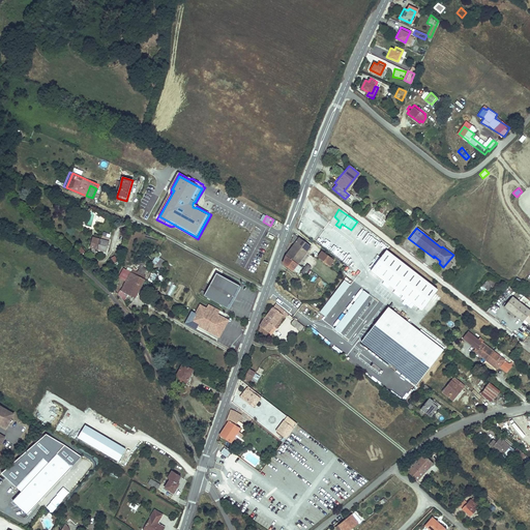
[(285,257),(283,262),(293,270),(311,247),(299,238),(300,237),(295,233),(290,243),(293,246),(285,257)]
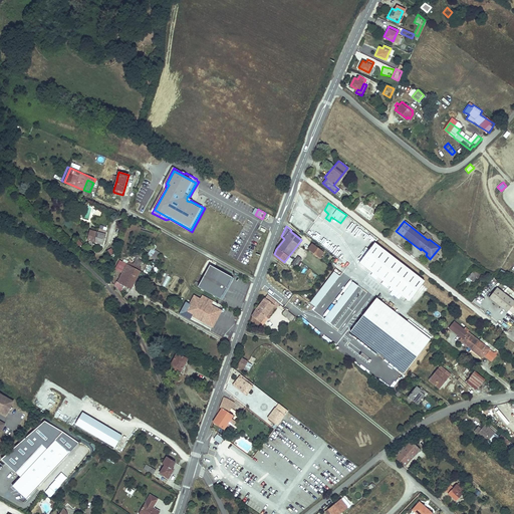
[(315,233),(317,229),(311,227),(307,236),(315,240),(317,234),(315,233)]
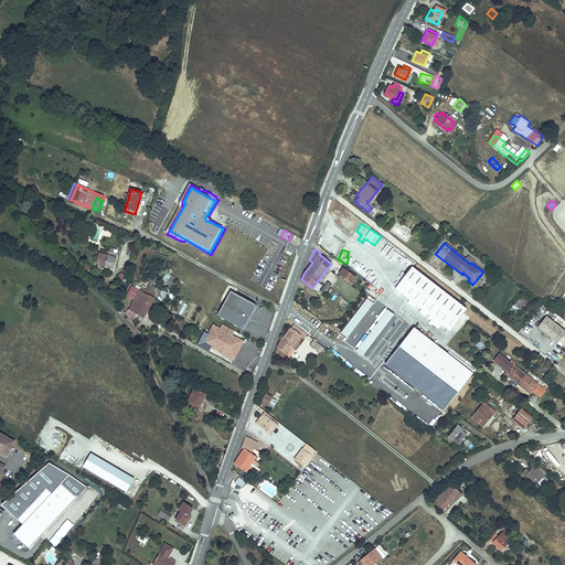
[(113,269),(116,259),(116,256),(116,255),(110,254),(108,254),(108,257),(98,254),(96,265),(113,269)]
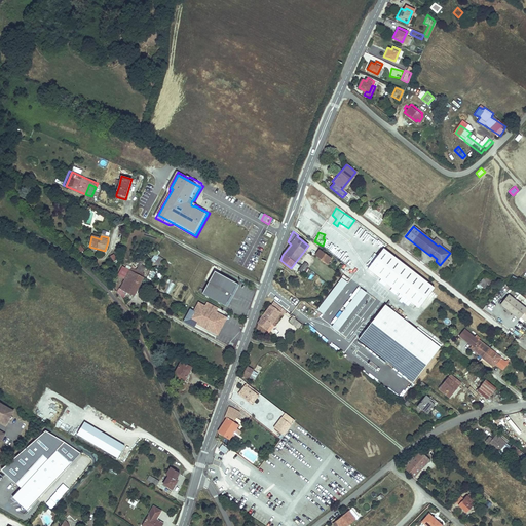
[(84,251),(79,243),(76,246),(81,253),(84,251)]
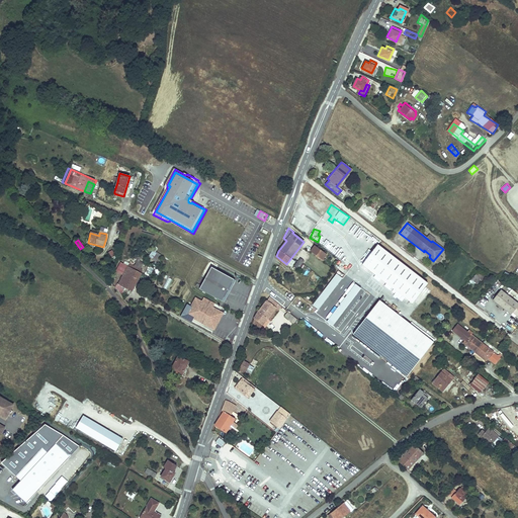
[(427,283),(377,244),(362,264),(412,304),(427,283)]
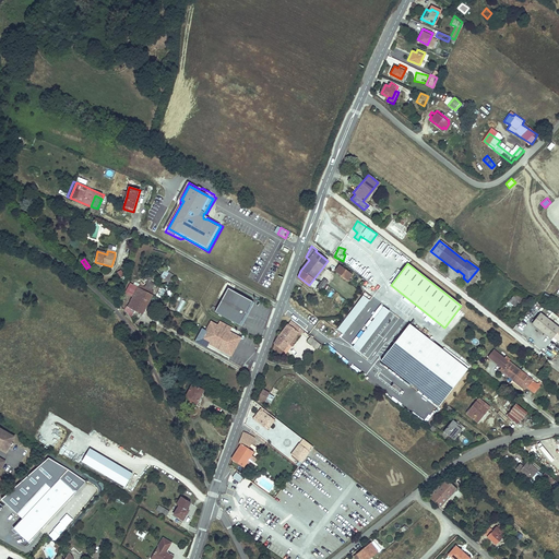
[(353,274),(340,264),(335,270),(348,281),(353,274)]
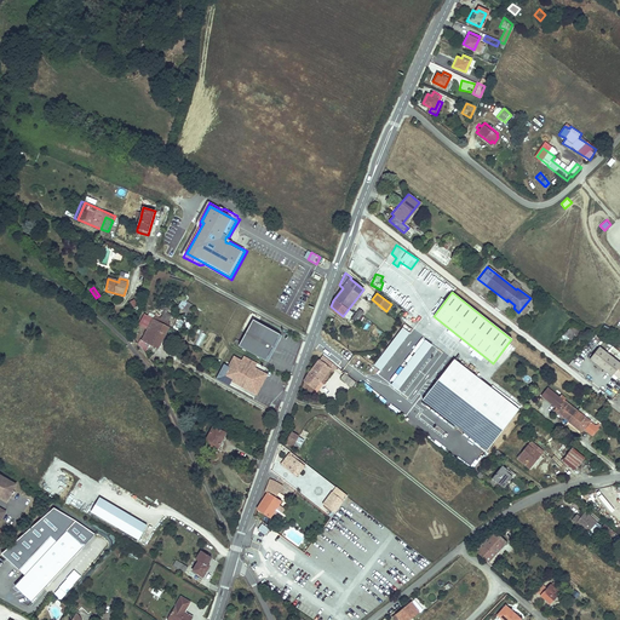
[(408,311),(414,316),(419,308),(413,303),(408,311)]
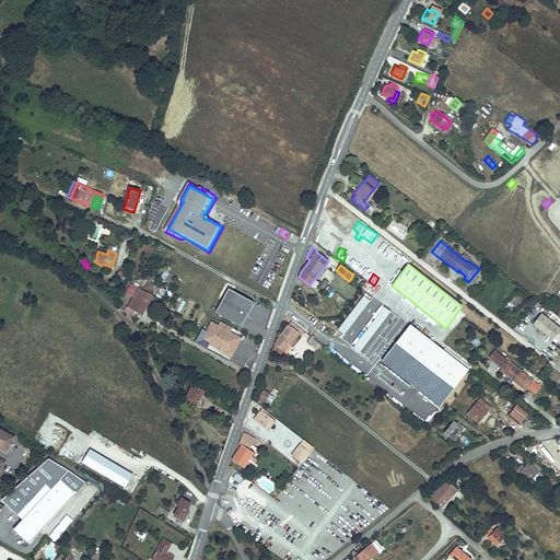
[(148,288),(155,291),(162,294),(163,292),(160,290),(161,288),(144,279),(143,282),(147,284),(146,287),(148,288)]
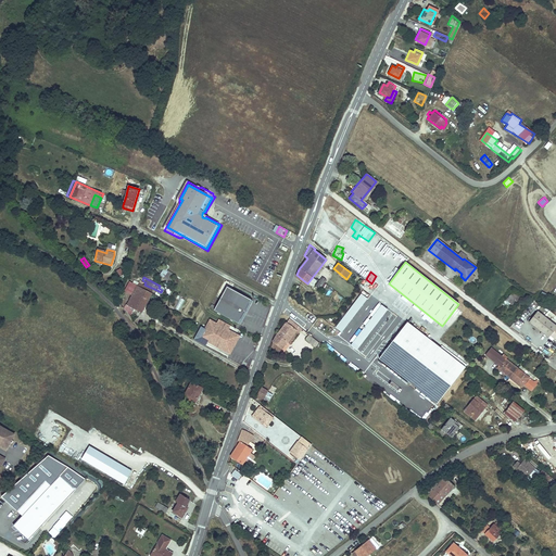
[(327,280),(324,277),(317,285),(319,287),(320,288),(327,280)]
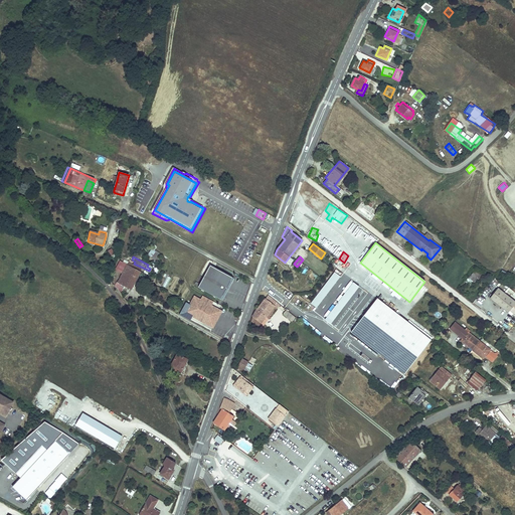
[(126,270),(127,268),(123,265),(119,273),(124,275),(126,270)]
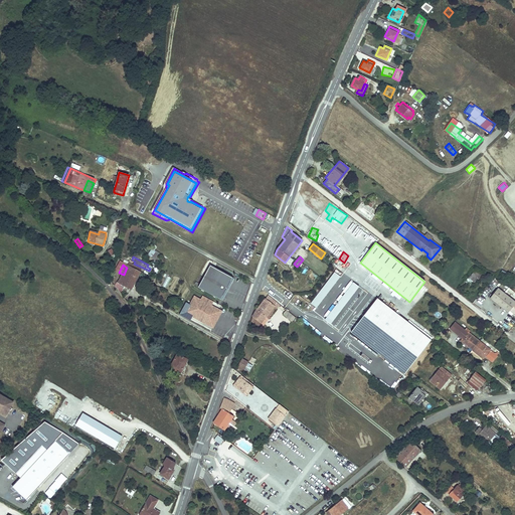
[(135,268),(129,265),(127,268),(126,270),(139,276),(143,268),(136,265),(135,268)]
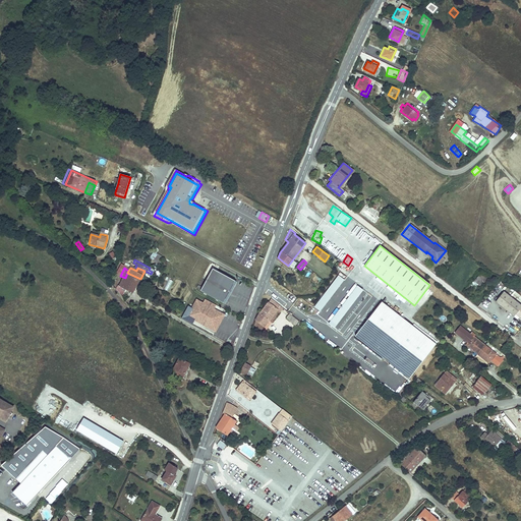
[(226,304),(237,282),(215,270),(203,292),(226,304)]
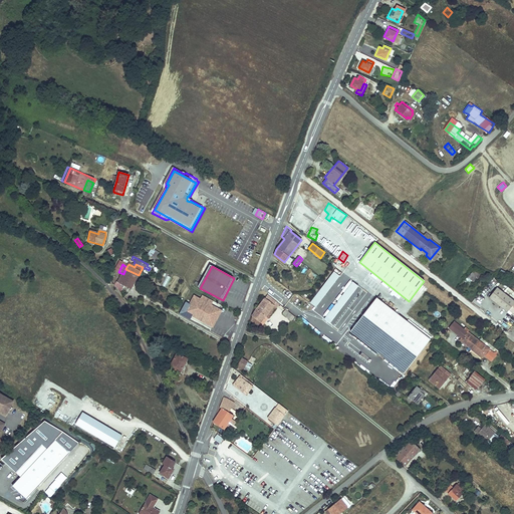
[(501,267),(499,270),(506,276),(508,273),(509,272),(501,267)]
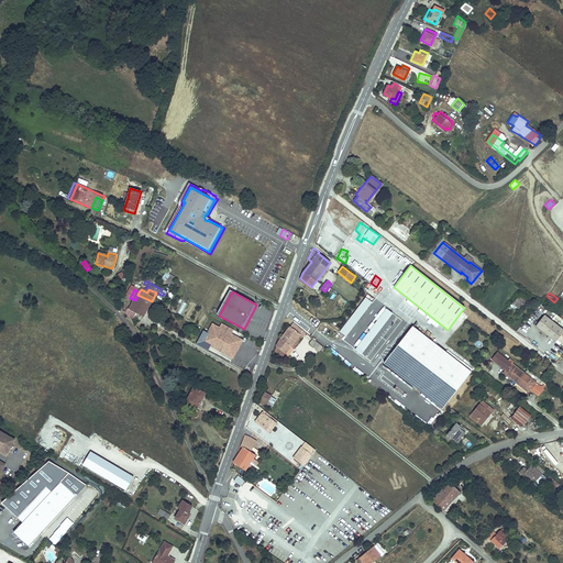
[(135,300),(130,309),(134,312),(144,317),(152,301),(138,295),(135,300)]
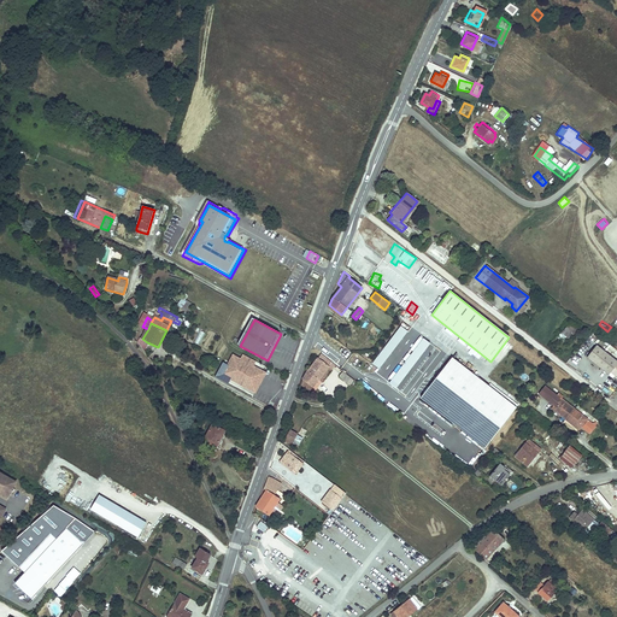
[(569,324),(562,334),(569,340),(577,330),(569,324)]
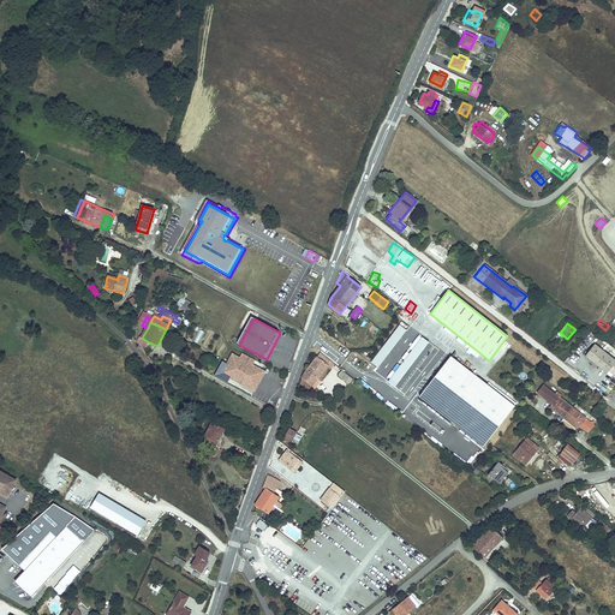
[(405,330),(399,326),(371,363),(378,368),(405,330)]
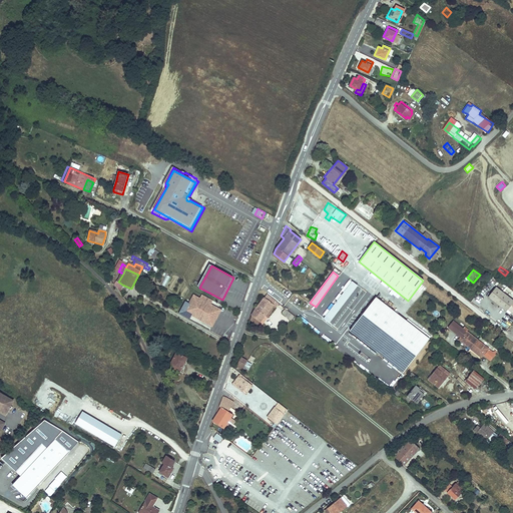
[(358,286),(352,282),(324,319),(330,323),(358,286)]
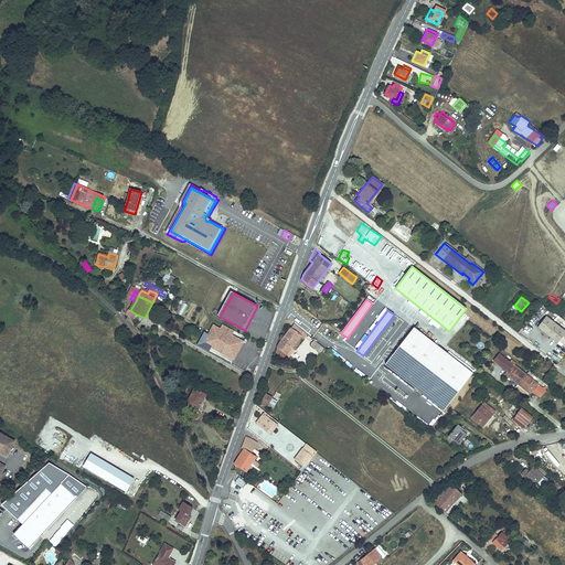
[(564,343),(564,330),(546,316),(537,327),(557,342),(558,341),(564,344),(564,343)]
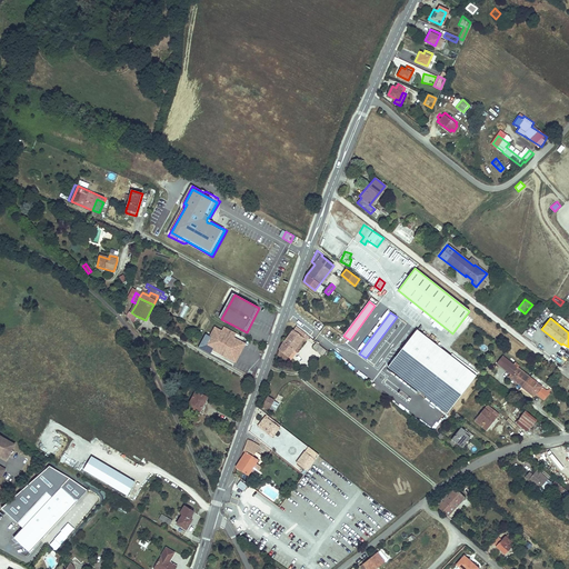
[(306,335),(297,327),(295,329),(303,337),(306,335)]
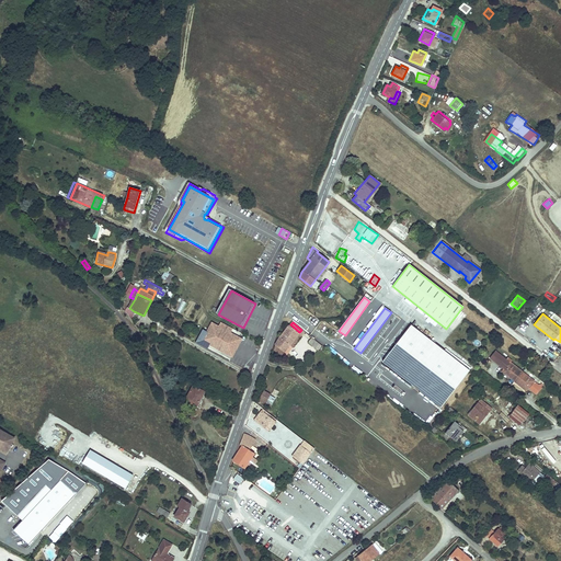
[(278,338),(274,350),(281,355),(289,344),(299,332),(290,324),(289,323),(278,338)]
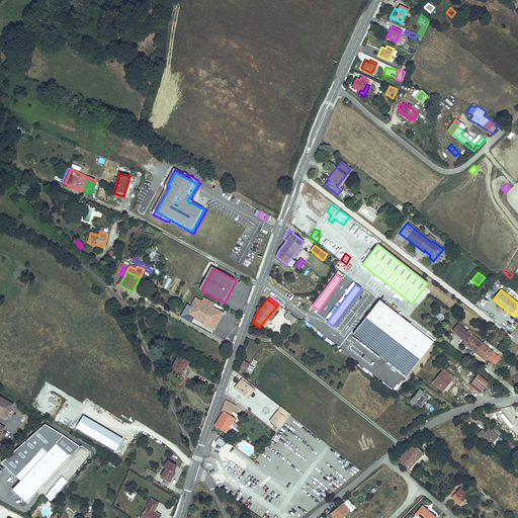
[(217,330),(225,315),(198,300),(190,316),(217,330)]
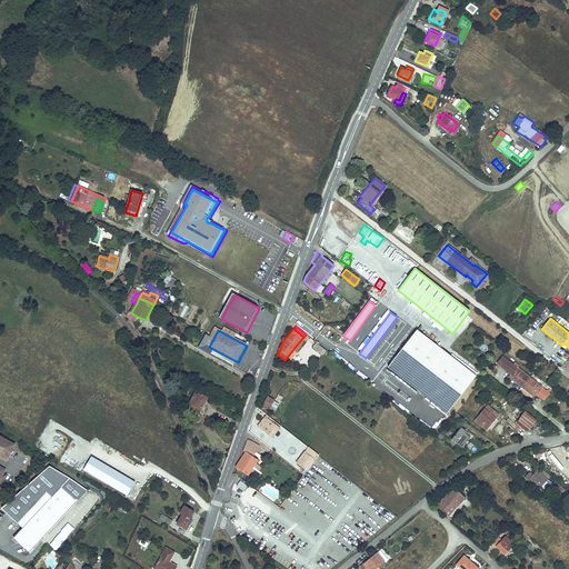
[(401,349),(387,367),(446,415),(460,396),(476,377),(417,330),(401,349)]
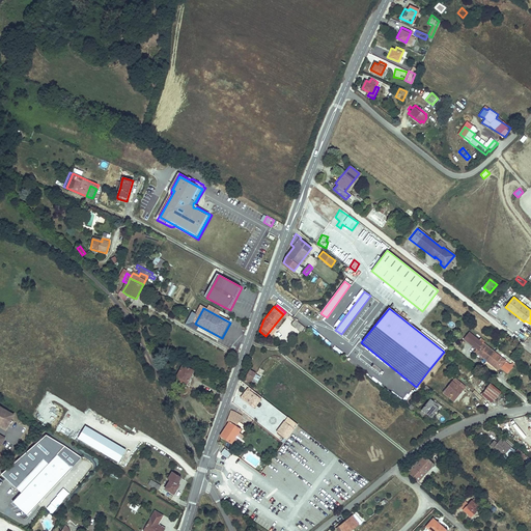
[(283,314),(274,326),(277,329),(286,317),(283,314)]
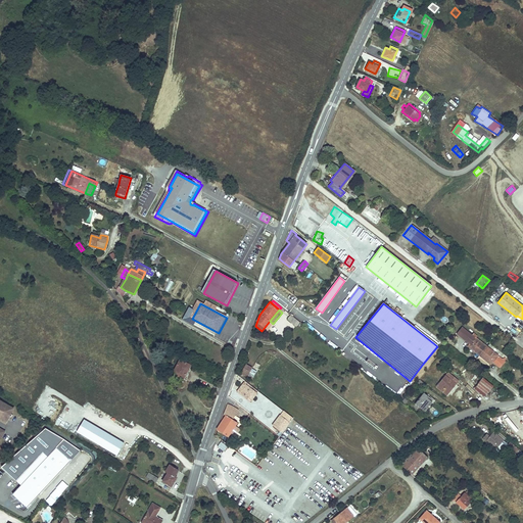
[(290,316),(288,320),(296,327),(299,323),(290,316)]
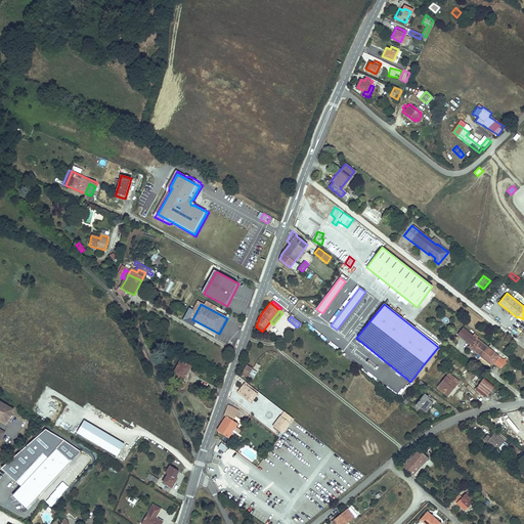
[(457,334),(461,336),(466,330),(463,328),(457,334)]
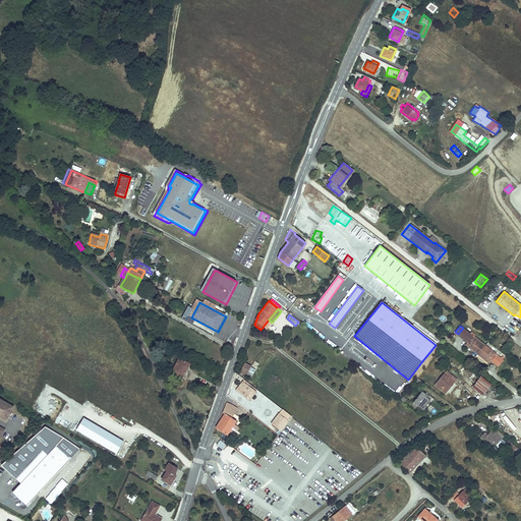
[(470,344),(467,346),(477,354),(484,345),(474,337),(476,334),(472,331),(470,333),(463,328),(458,334),(465,340),(470,344)]
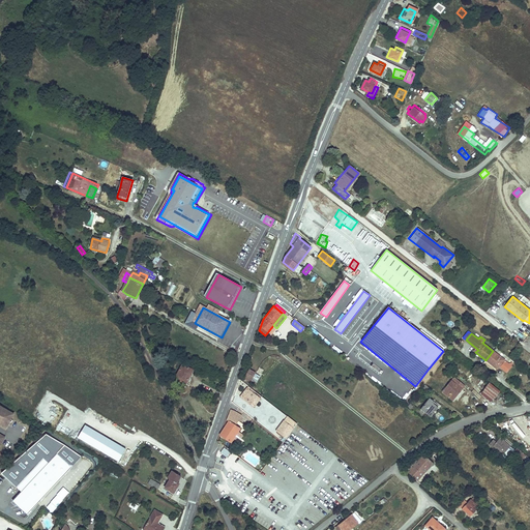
[(508,363),(493,351),(486,360),(496,370),(499,366),(500,367),(508,375),(513,367),(511,366),(513,364),(509,361),(508,363)]
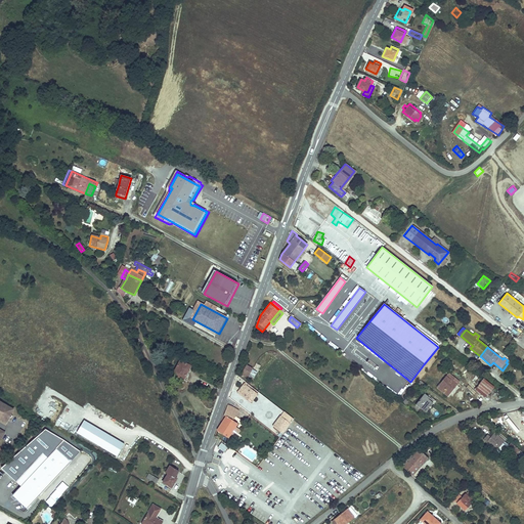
[(181,360),(173,377),(182,383),(190,365),(181,360)]
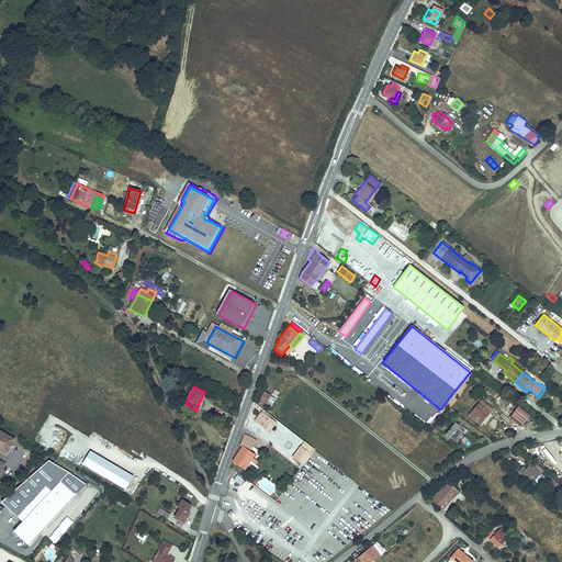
[(263,390),(259,400),(267,403),(271,393),(263,390)]
